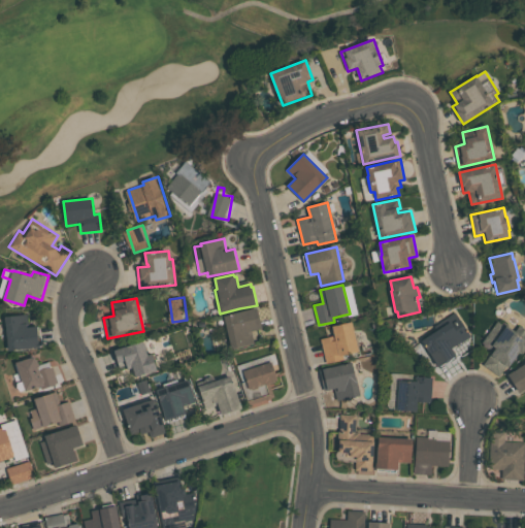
[(258,307),(262,329),(253,331),(256,344),(232,350),(224,316),(258,307)]
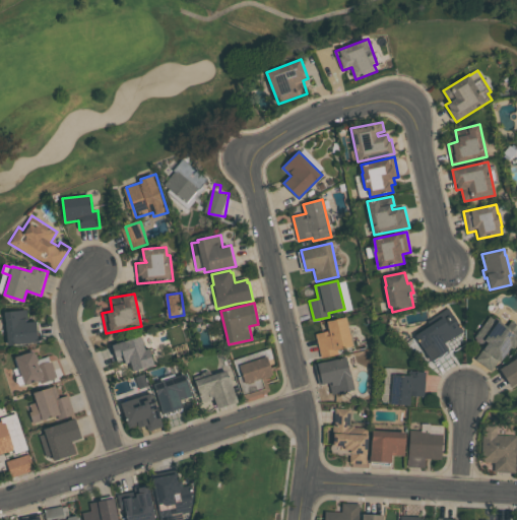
[(449,308),(464,331),(446,343),(449,348),(431,361),(414,335),(431,325),(428,322),(449,308)]
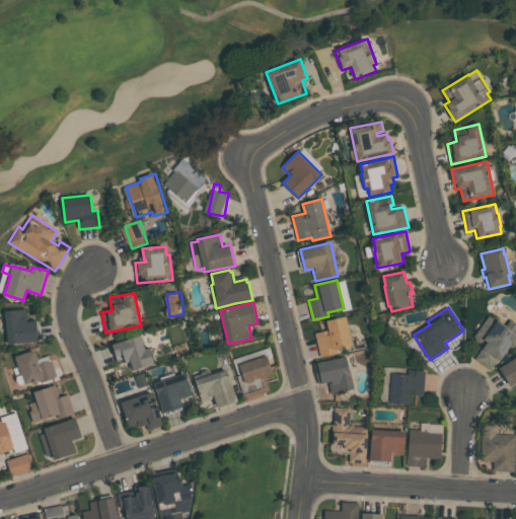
[(5,312),(5,311),(28,309),(29,321),(37,320),(39,342),(8,345),(5,312)]
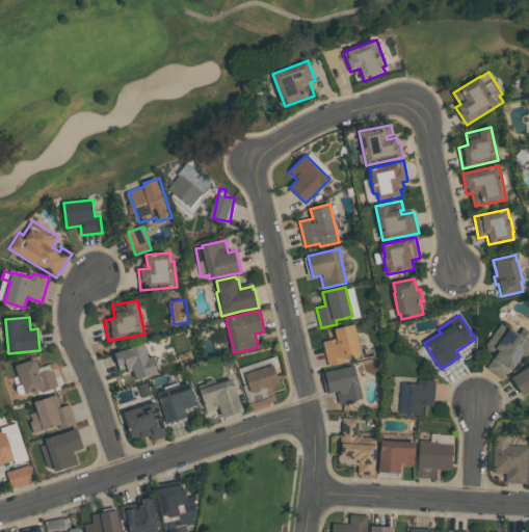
[(527,328),(528,329),(528,354),(527,356),(524,353),(512,370),(511,369),(504,379),(487,367),(497,353),(486,346),(503,323),(522,336),(527,328)]
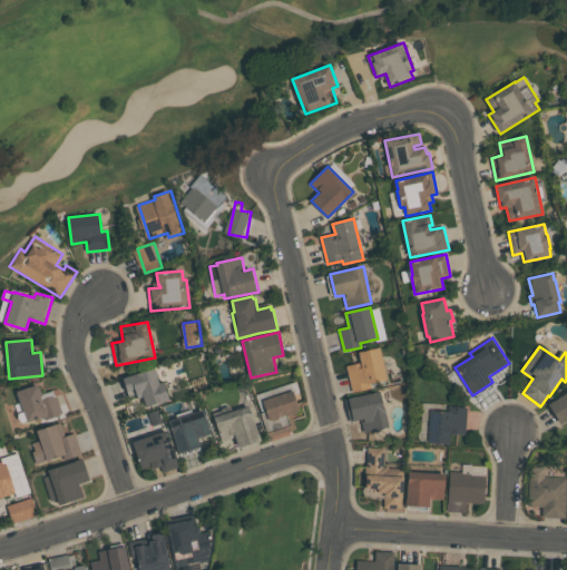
[(359,352),(380,347),(388,380),(371,384),(372,389),(353,393),(348,366),(361,363),(359,352)]
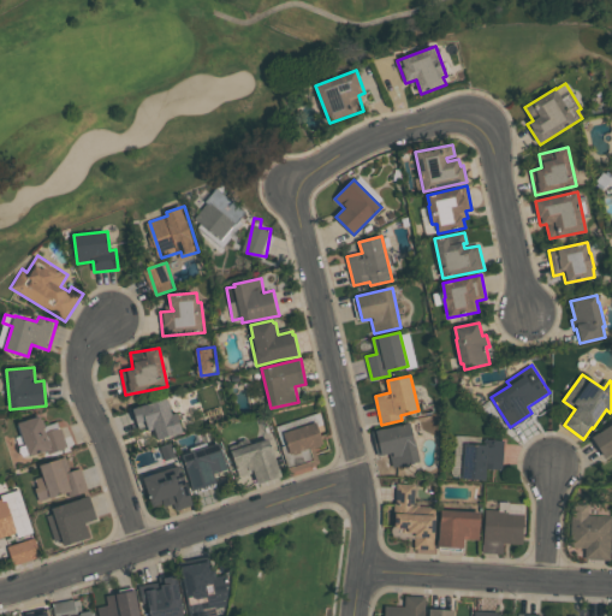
[(131,408),(148,402),(150,408),(172,401),(183,434),(156,443),(153,433),(140,437),(131,408)]
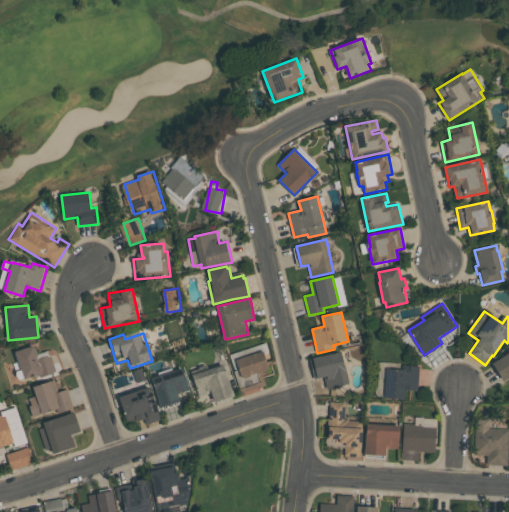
[(230,355),(267,343),(270,353),(265,354),(269,369),(261,372),(265,385),(241,392),(234,371),(235,371),(230,355)]
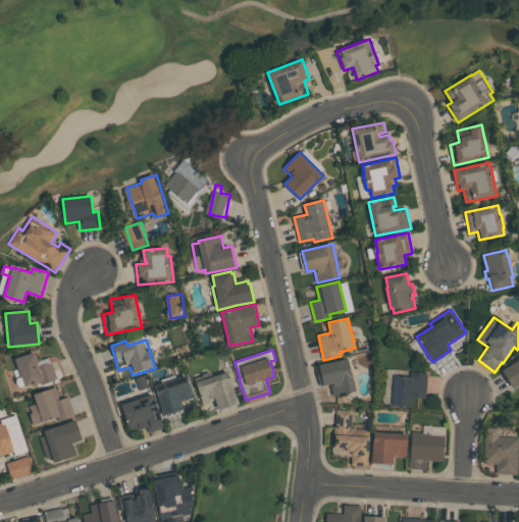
[(16,359),(35,353),(36,355),(37,355),(40,363),(39,364),(39,366),(53,362),(59,380),(43,385),(42,381),(26,387),(16,359)]
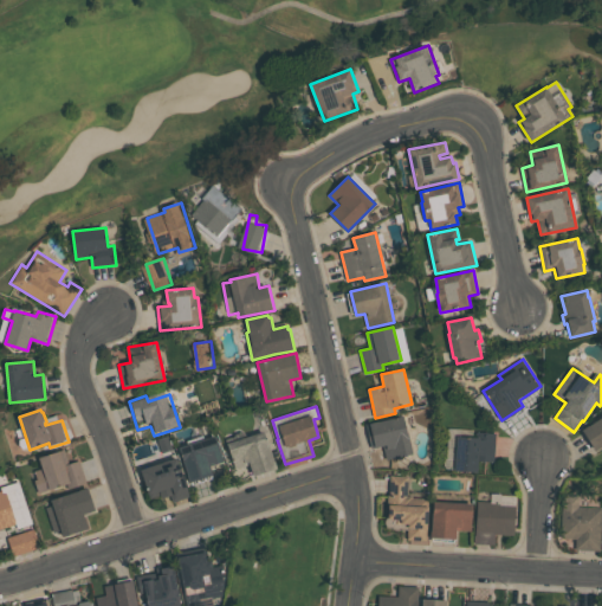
[(367,424),(405,416),(413,455),(387,461),(383,446),(373,449),(367,424)]
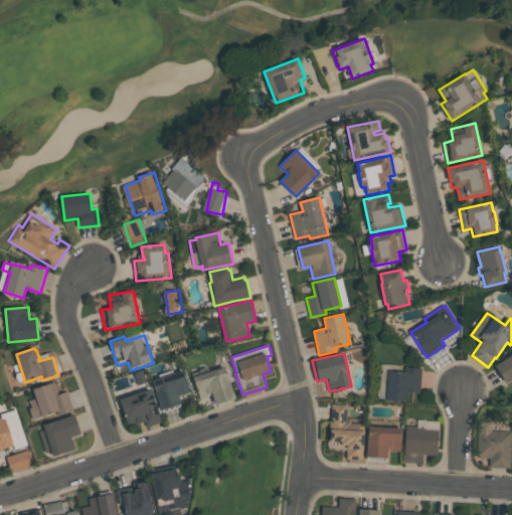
[(511,382),(508,384),(496,366),(511,355),(511,382)]
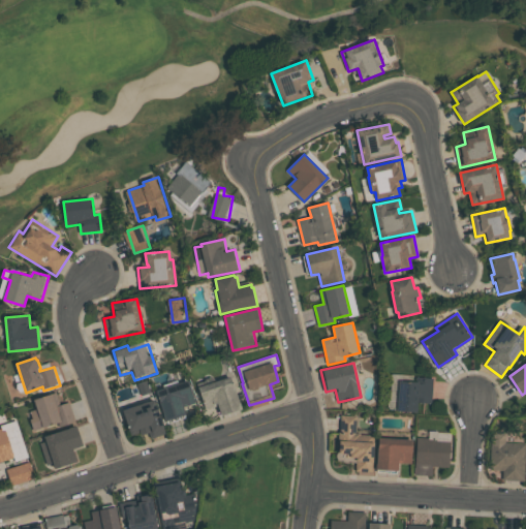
[(198,387),(231,376),(243,408),(221,415),(217,402),(205,406),(198,387)]
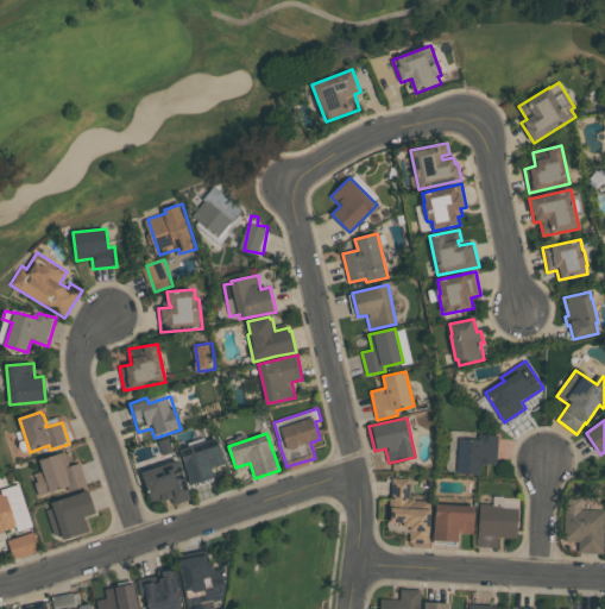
[(460,439),(476,440),(477,434),(499,435),(497,464),(481,463),(480,475),(458,473),(460,439)]
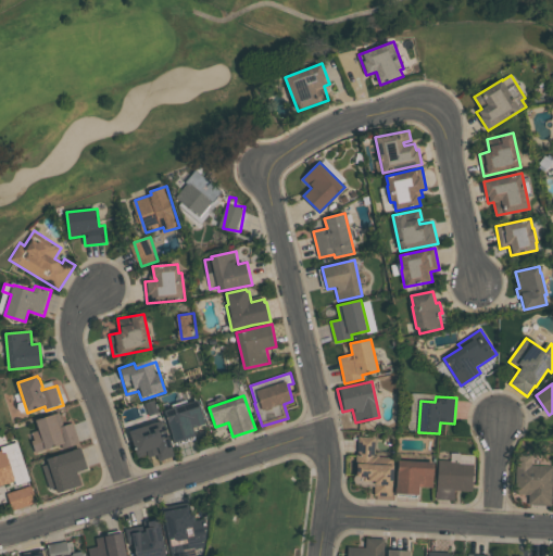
[(199,401),(206,422),(193,427),(196,436),(176,442),(165,412),(199,401)]
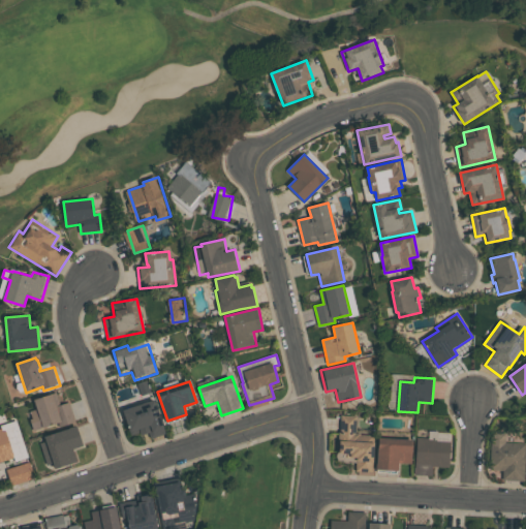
[(34,400),(57,393),(61,405),(69,402),(76,422),(61,427),(60,423),(34,431),(28,412),(37,409),(34,400)]
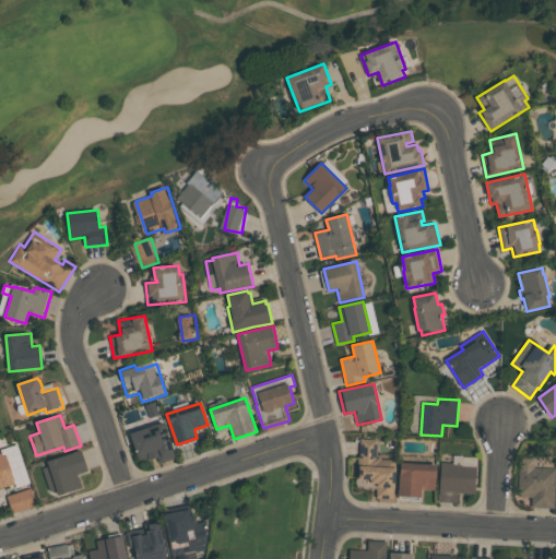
[(130,435),(164,423),(176,459),(161,464),(158,458),(150,461),(149,458),(139,461),(130,435)]
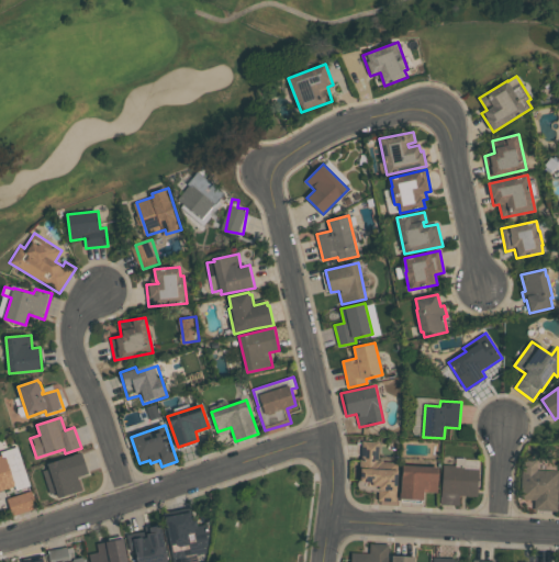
[(364,441),(380,442),(379,461),(399,462),(397,502),(379,501),(379,491),(360,490),(364,441)]
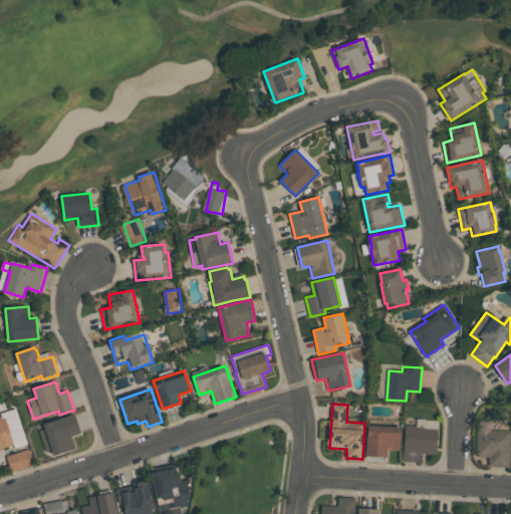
[(43,425),(74,414),(81,433),(73,436),(78,449),(54,457),(51,450),(46,452),(39,431),(44,429),(43,425)]
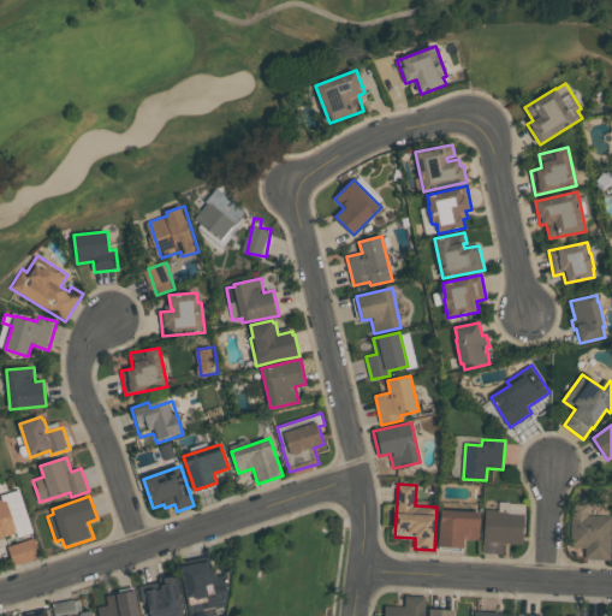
[(486,510),(499,510),(499,502),(526,504),(524,544),(504,543),(504,554),(483,552),(486,510)]
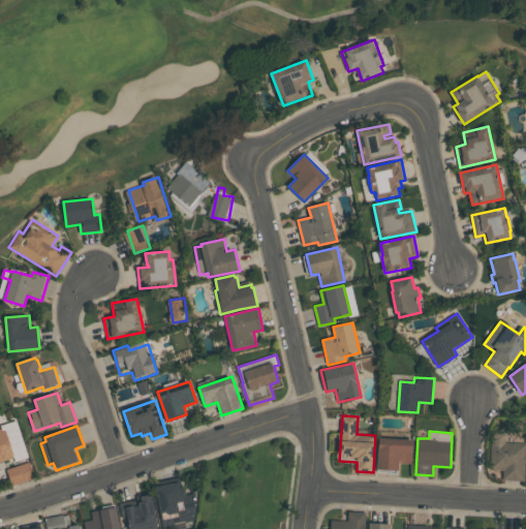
[(493,432),(506,433),(506,442),(525,444),(525,481),(503,480),(503,471),(490,470),(493,432)]
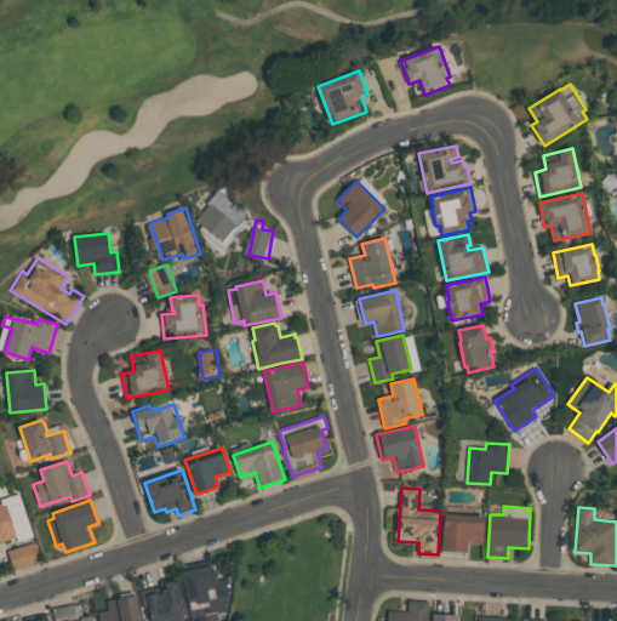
[(445,514),(485,516),(484,545),(468,543),(467,553),(443,552),(445,514)]
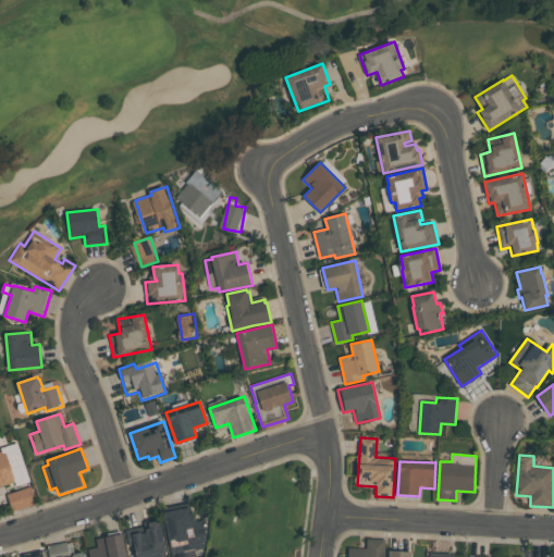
[(39,504),(35,485),(10,492),(14,509),(39,504)]
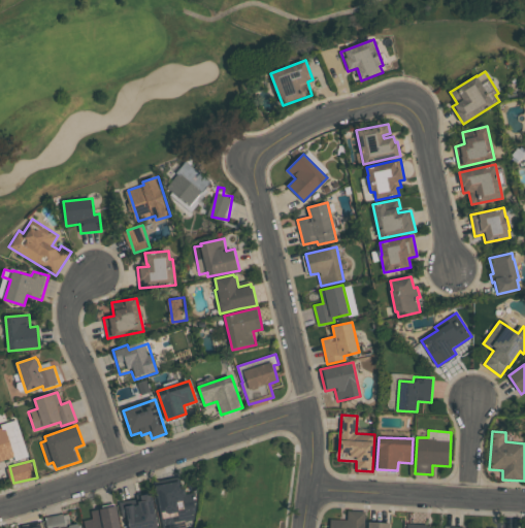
[(158,484),(163,522),(198,518),(195,492),(186,493),(184,481),(158,484)]
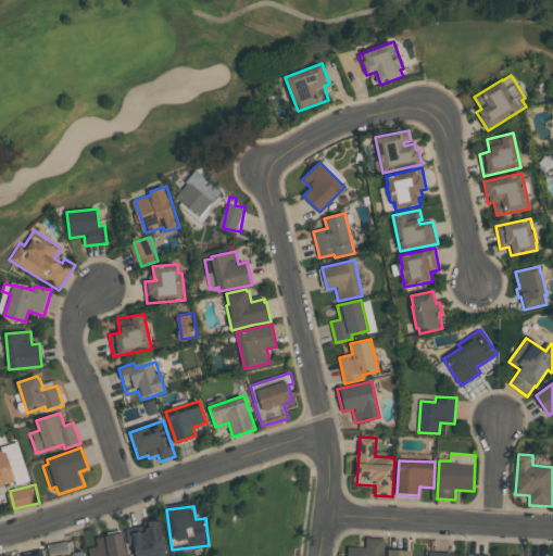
[(125,528),(151,522),(154,536),(164,534),(167,555),(134,555),(132,545),(128,545),(125,528)]
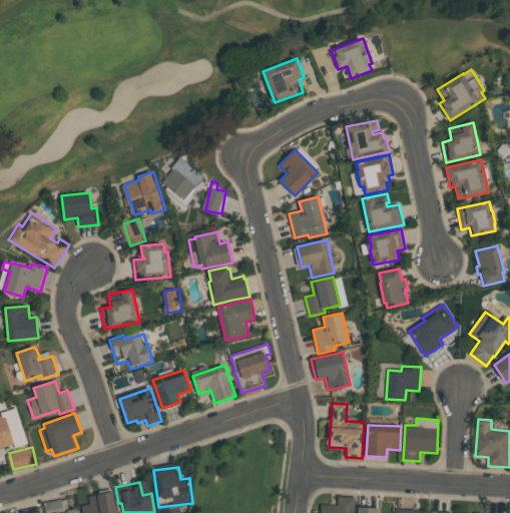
[(89,496),(113,492),(117,512),(82,512),(81,506),(90,504),(89,496)]
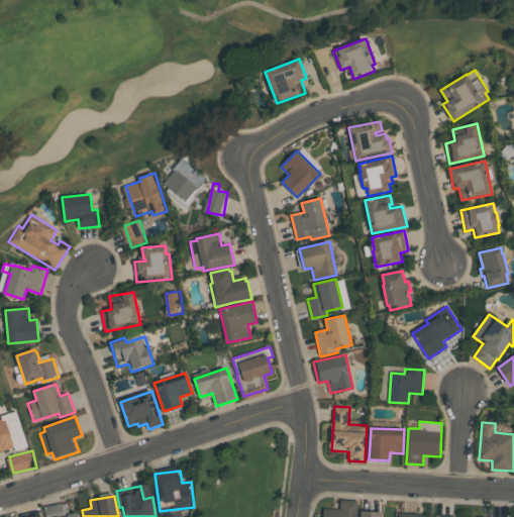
[(340,500),(358,500),(356,516),(322,516),(323,508),(339,508),(340,500)]
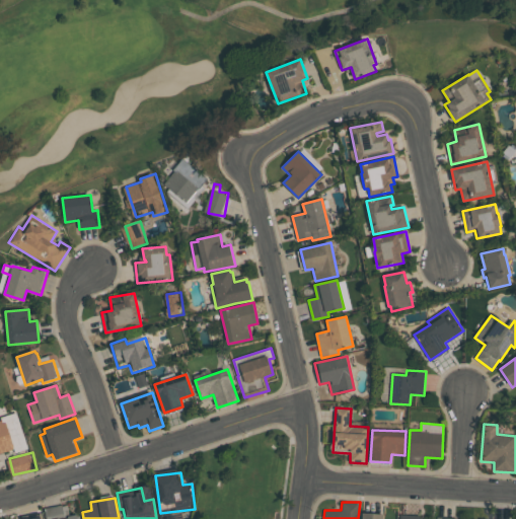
[(46,518),(44,509),(63,505),(64,506),(68,505),(70,512),(67,512),(68,517),(69,517),(77,515),(77,516),(80,516),(80,518),(46,518)]
